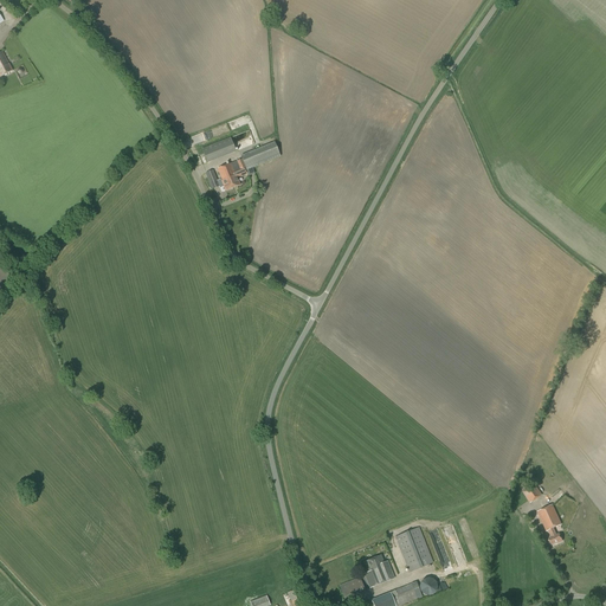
[(10,64),(2,51),(0,52),(0,77),(13,71),(10,64)]
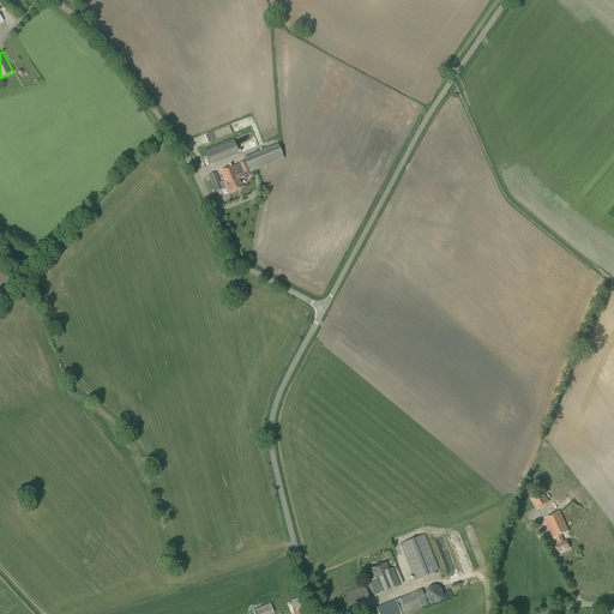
[(198,145),(215,139),(211,132),(194,138),(198,145)]
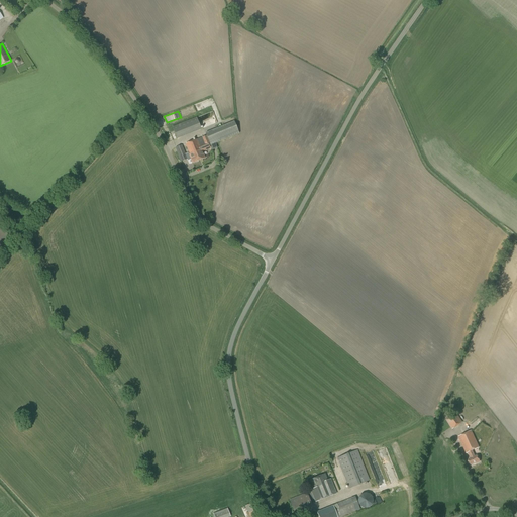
[(177,139),(201,129),(197,117),(172,127),(177,139)]
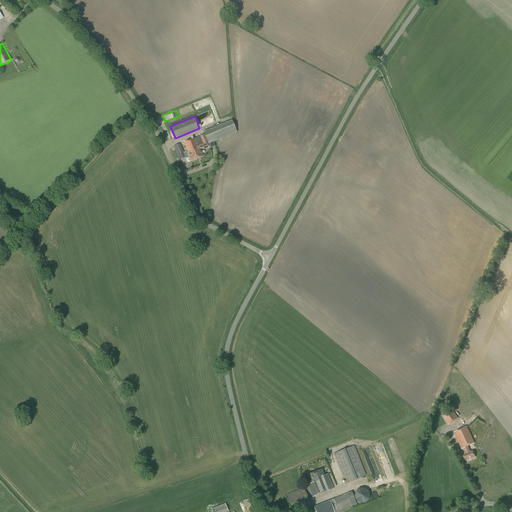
[(214,116),(200,122),(202,126),(215,120),(214,116)]
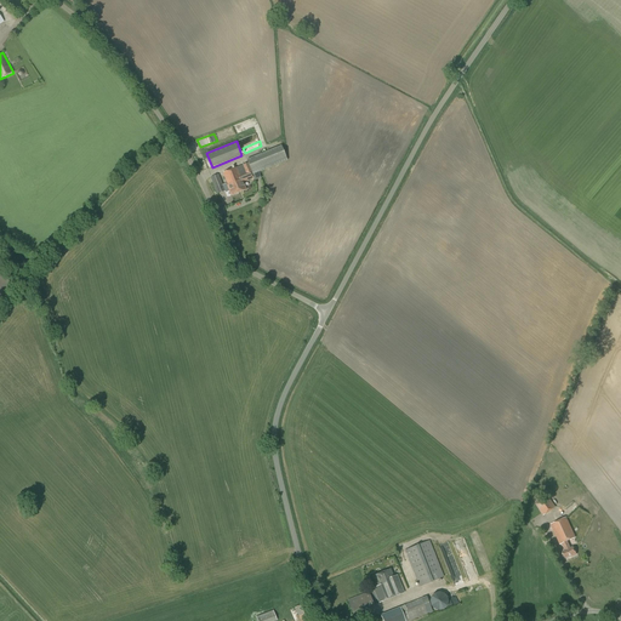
[(248,163),(223,172),(228,187),(227,187),(231,195),(239,193),(235,184),(237,184),(235,182),(241,180),(240,176),(252,172),(257,170),(258,172),(288,160),(281,147),(252,158),(254,160),(248,163)]
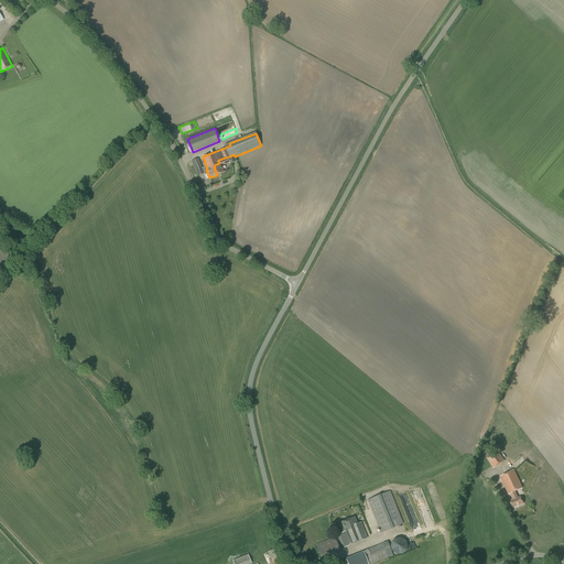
[(215,167),(214,167),(217,175),(223,173),(224,172),(221,165),(230,161),(229,159),(230,159),(230,158),(229,158),(229,156),(218,160),(219,163),(214,165),(215,167)]
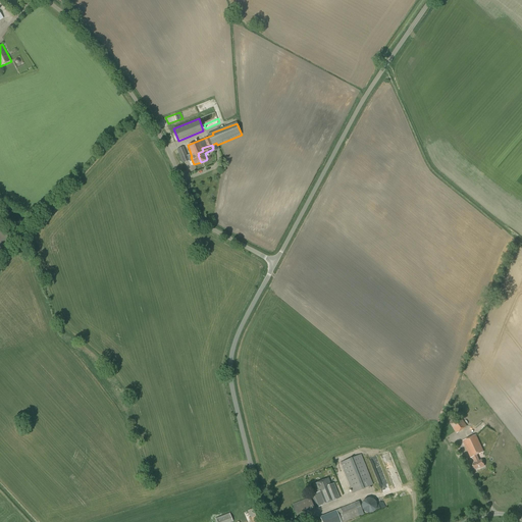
[(183,163),(190,161),(184,147),(176,149),(183,163)]
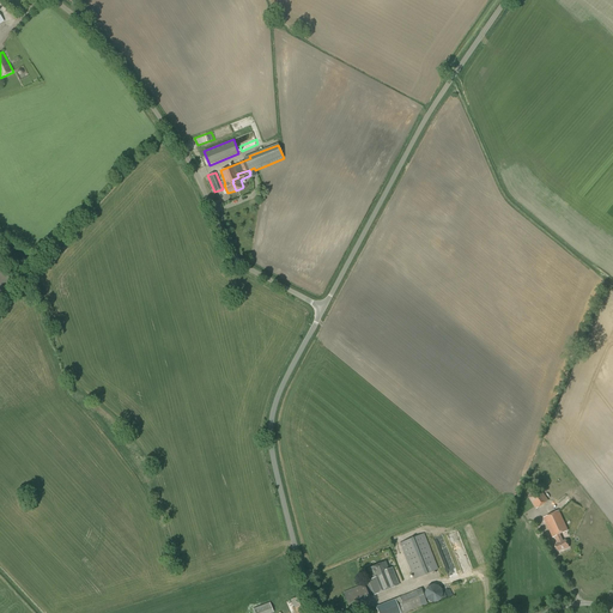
[(548,501),(542,492),(541,491),(530,498),(532,501),(535,507),(536,509),(548,501)]
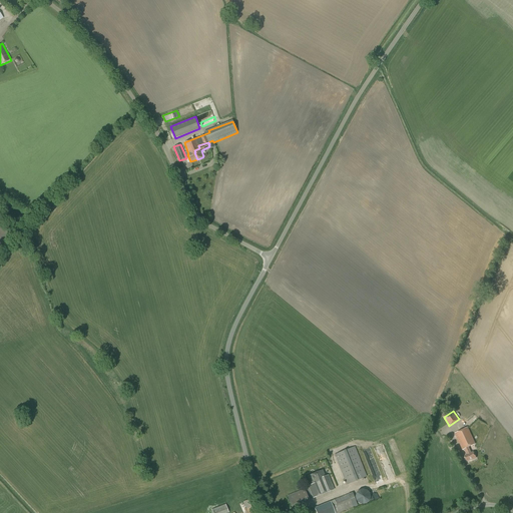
[(463,448),(467,455),(464,456),(467,462),(472,459),(473,460),(476,458),(473,452),(471,453),(469,447),(476,444),(468,427),(455,434),(462,448),(463,448)]
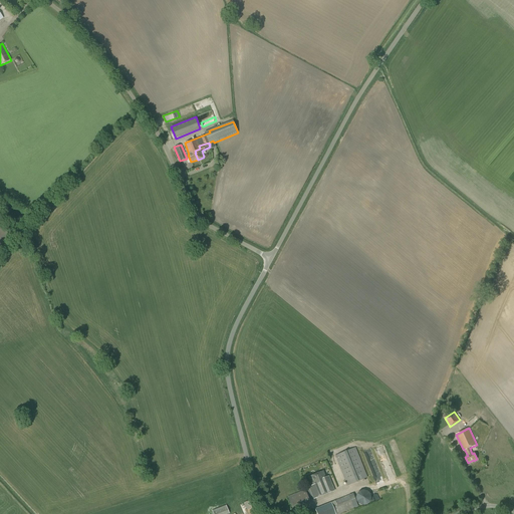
[(346,486),(367,478),(355,448),(334,456),(346,486)]
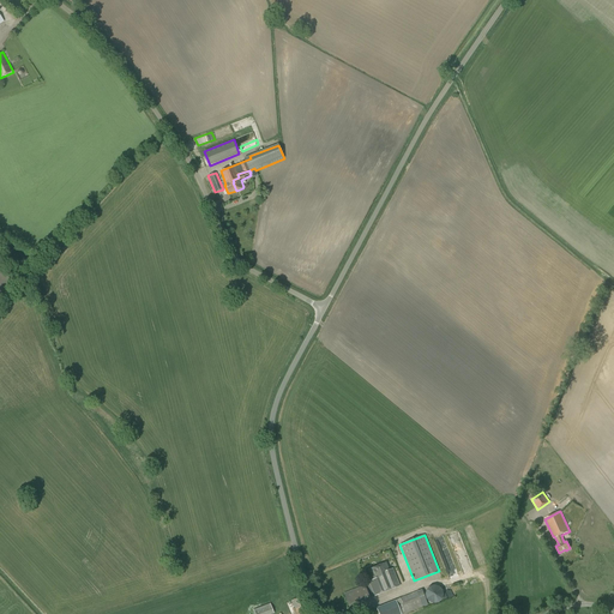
[(389,570),(385,563),(369,570),(374,579),(368,582),(374,596),(399,587),(393,569),(389,570)]
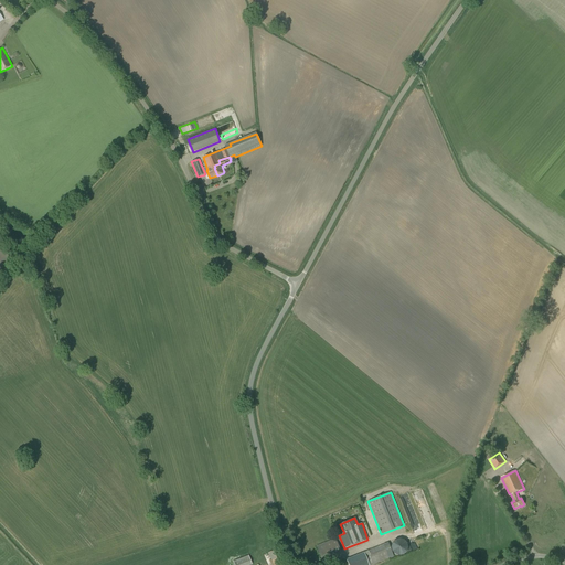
[(321,560),(328,556),(341,552),(336,539),(316,546),(321,560)]
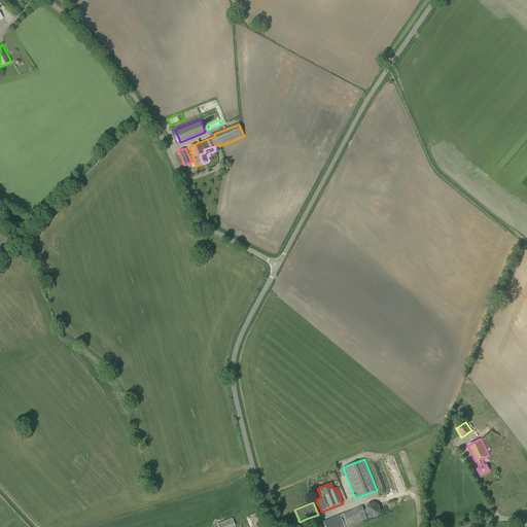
[(373,519),(377,518),(380,515),(381,511),(380,506),(377,503),(373,502),(369,503),(365,506),(364,511),(365,515),(369,517),(373,519)]
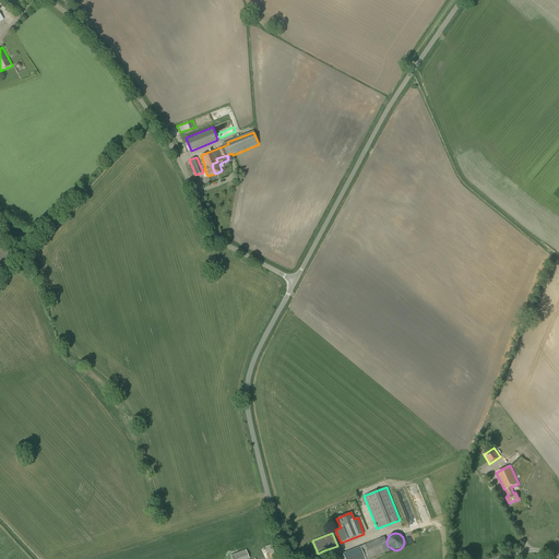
[(344,558),(368,558),(389,550),(384,537),(359,546),(343,554),(344,558)]
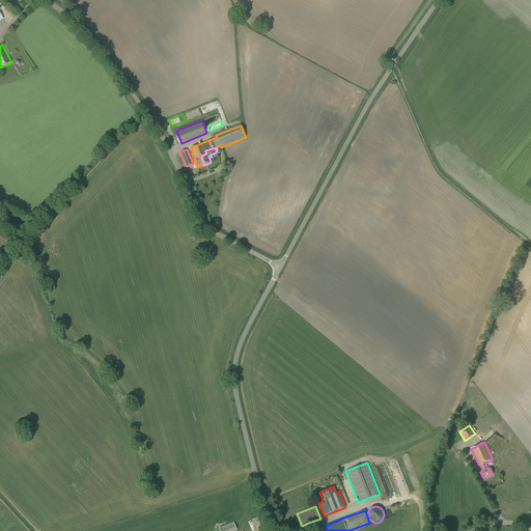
[(256,530),(262,530),(268,529),(261,515),(252,520),(256,530)]
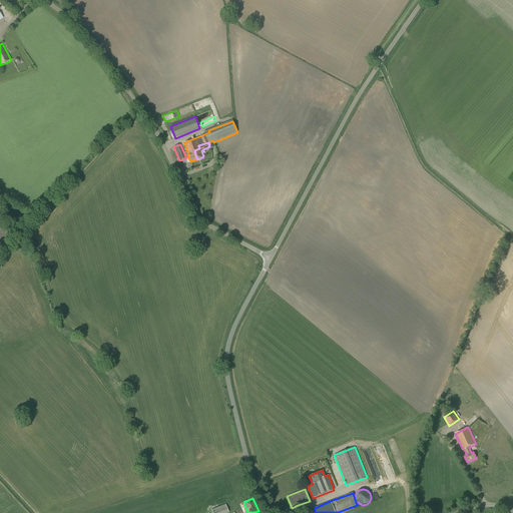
[(212,512),(225,512),(228,512),(225,504),(211,508),(212,512)]
